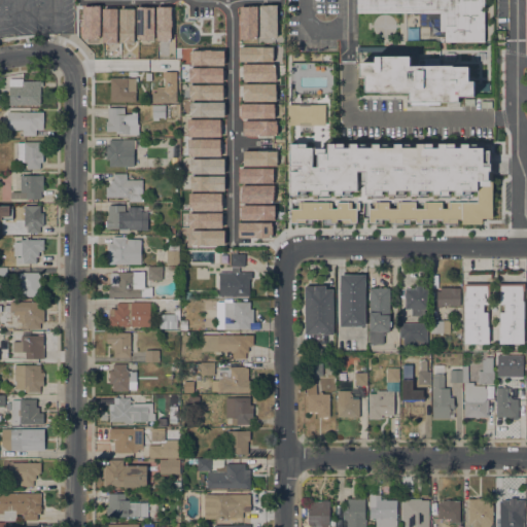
[(445,42),(445,32),(441,32),(441,13),(357,13),(357,0),(484,0),(484,42),(445,42)]
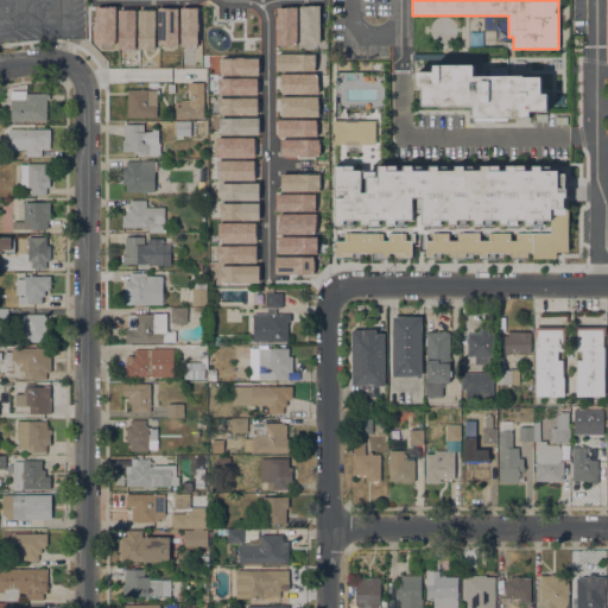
[(464,118),(464,107),(431,107),(431,106),(413,106),(413,89),(406,89),(406,71),(424,71),(424,65),(464,65),(464,76),(473,76),(473,69),(481,69),(481,67),(498,67),(498,76),(514,76),(514,77),(532,77),(532,94),(538,94),(538,111),(520,112),(520,118),(464,118)]
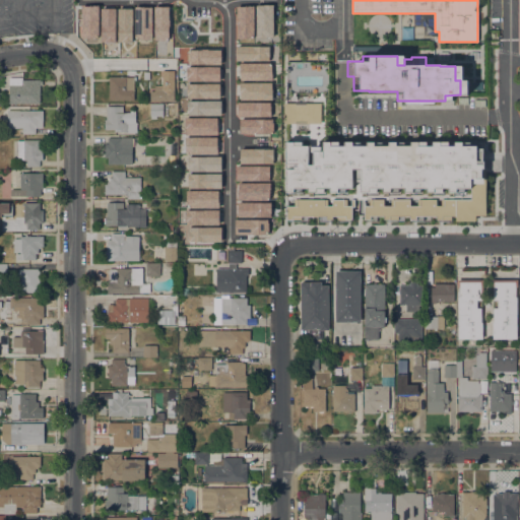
[(9,104),(9,77),(22,77),(22,80),(40,80),(43,80),(43,85),(40,85),(40,104),(9,104)]
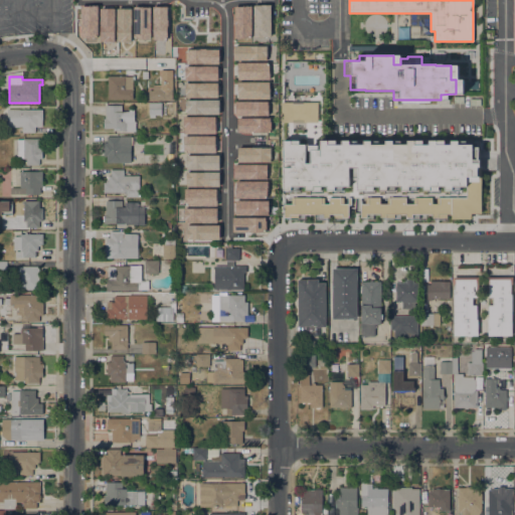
[(108,100),(108,76),(133,76),(134,76),(134,78),(133,78),(133,100),(108,100)]
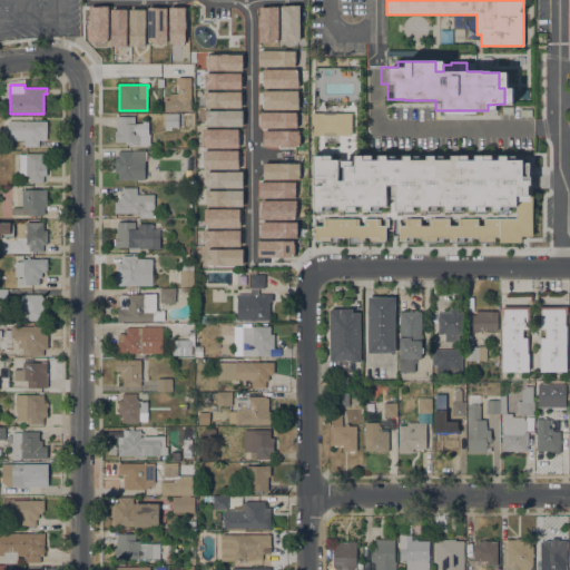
[(192,110),(165,110),(165,100),(169,100),(169,94),(178,94),(178,85),(192,85),(192,110)]
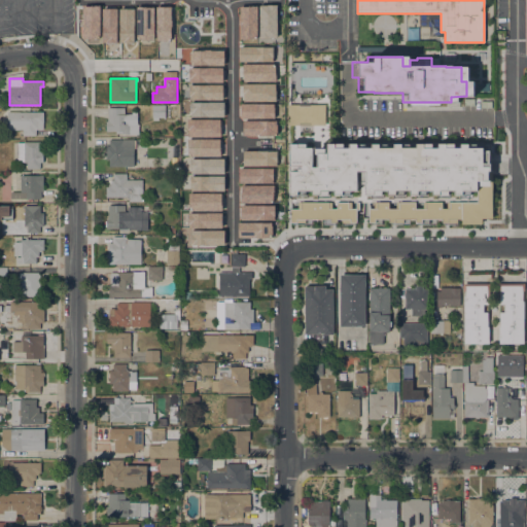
[(152,117),(152,105),(166,105),(166,117),(152,117)]
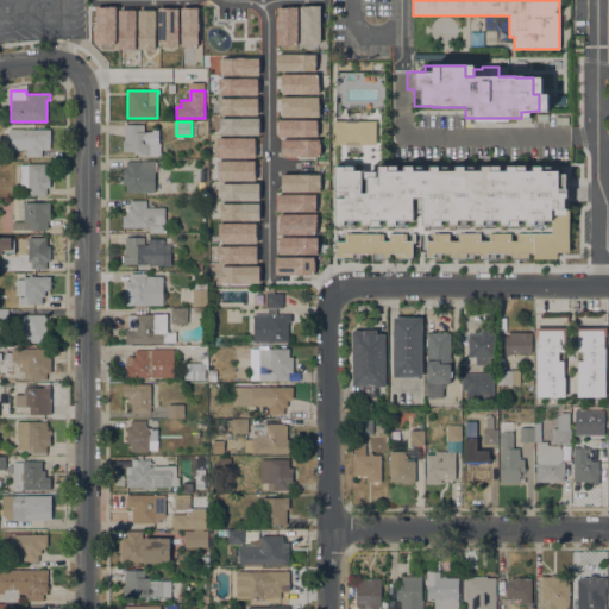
[(125,125),(144,124),(144,132),(152,132),(152,130),(158,130),(158,144),(161,144),(161,155),(135,155),(135,152),(123,152),(123,140),(125,140),(125,125)]
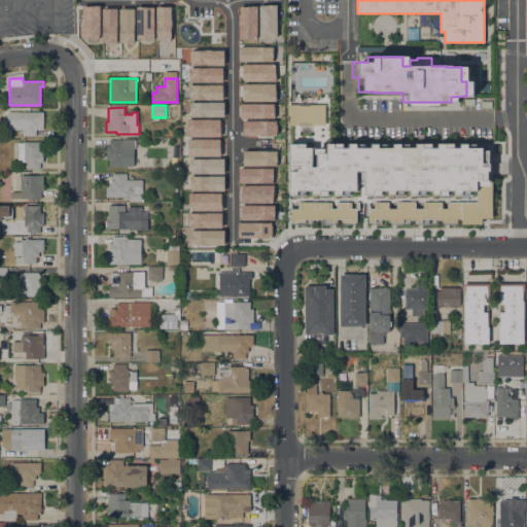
[(11,129),(11,119),(7,119),(7,116),(9,116),(9,112),(23,112),(23,110),(30,110),(30,112),(32,112),(32,111),(35,111),(35,112),(43,112),(43,116),(44,116),(44,118),(43,118),(43,123),(41,123),(41,125),(39,125),(39,130),(36,130),(36,136),(20,136),(20,132),(23,132),(23,130),(21,130),(21,129),(11,129)]
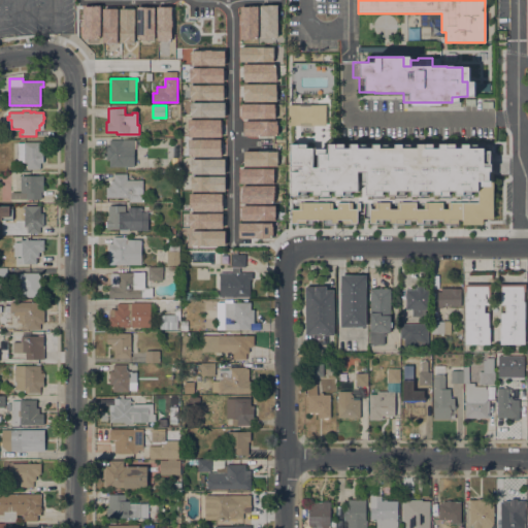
[(134,139),(134,167),(109,167),(109,160),(106,160),(106,146),(107,146),(107,144),(110,144),(110,140),(134,139)]
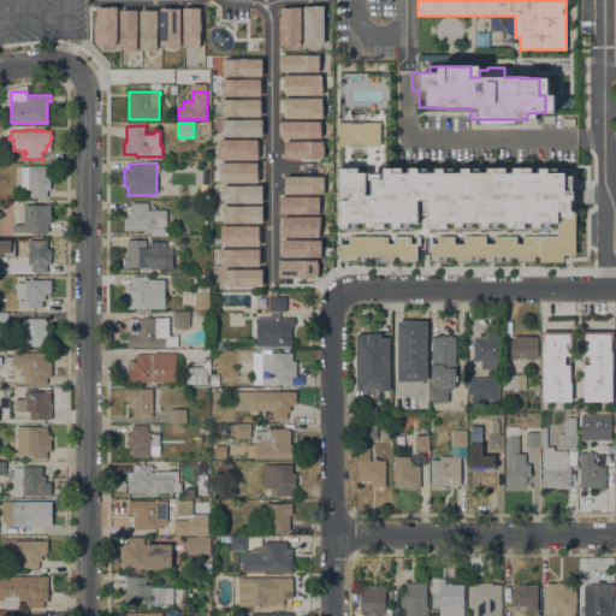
[(47,166),(47,175),(52,175),(52,178),(51,178),(51,190),(47,190),(47,197),(31,197),(31,195),(30,195),(30,193),(31,193),(31,190),(28,190),(28,166),(47,166)]
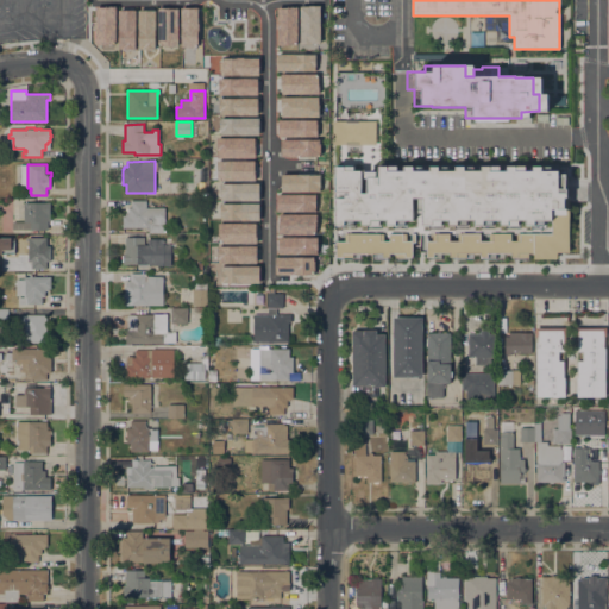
[(332,169),(332,190),(344,190),(344,196),(339,196),(339,200),(330,200),(330,225),(339,225),(339,219),(356,219),(356,226),(364,226),(364,219),(381,219),(381,225),(390,225),(390,221),(406,221),(406,198),(418,198),(418,223),(425,223),(425,218),(445,217),(445,223),(450,223),(450,218),(470,218),(470,224),(476,224),(476,218),(495,218),(495,223),(502,223),(502,217),(521,217),(521,223),(528,223),(528,219),(546,218),(546,209),(554,209),(554,215),(562,215),(566,208),(566,199),(570,199),(570,189),(562,189),(560,193),(553,194),(553,171),(535,171),(535,168),(528,168),(528,173),(510,173),(510,168),(503,168),(503,174),(483,174),(483,168),(478,168),(478,173),(460,173),(460,167),(451,167),(451,171),(434,171),(434,167),(425,167),(424,171),(410,171),(410,167),(399,167),(397,171),(382,171),(382,168),(372,168),(374,177),(362,177),(362,194),(355,194),(355,173),(341,173),(341,169),(332,169)]
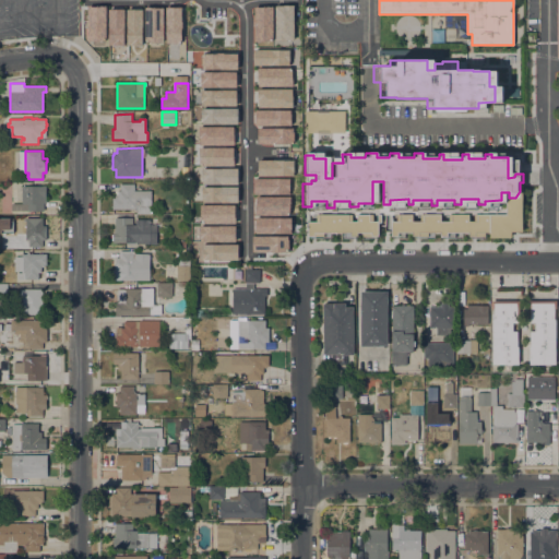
[(152,190),(152,205),(151,205),(151,213),(137,213),(137,210),(113,210),(113,198),(115,198),(115,197),(118,197),(118,191),(120,190),(120,183),(134,183),(134,190),(152,190)]
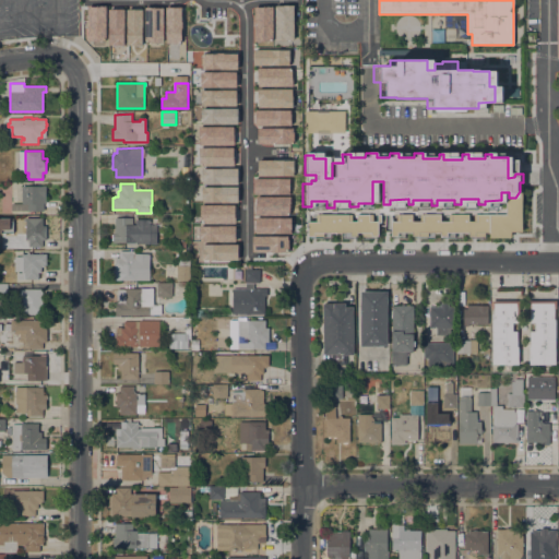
[(11,211),(11,203),(22,203),(22,201),(20,201),(20,197),(22,197),(22,186),(46,186),(46,197),(47,197),(47,203),(44,203),(44,211),(11,211)]
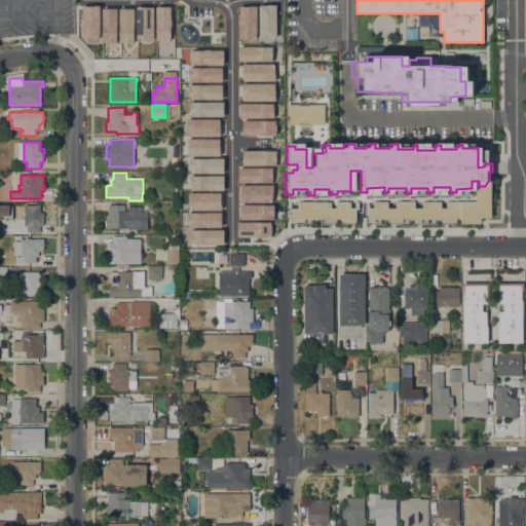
[(370,209),(370,221),(376,221),(376,217),(388,217),(388,222),(397,222),(397,217),(415,217),(415,223),(424,221),(423,217),(441,217),(441,221),(449,222),(448,217),(464,217),(464,222),(483,222),(483,216),(491,216),(491,188),(479,187),(479,201),(448,201),(447,205),(441,208),(442,203),(426,203),(426,211),(412,211),(412,205),(402,205),(402,212),(385,212),(385,204),(377,204),(377,209),(370,209)]
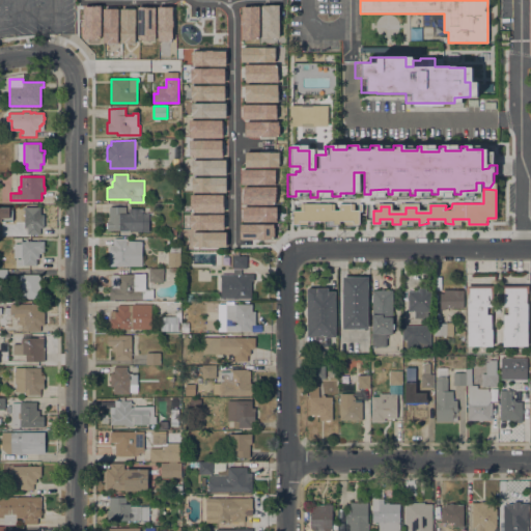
[(291,208),(291,225),(301,225),(301,220),(330,220),(330,224),(335,224),(335,219),(355,219),(355,224),(360,224),(360,211),(365,211),(365,202),(359,202),(358,208),(352,210),(352,204),(340,204),(340,212),(331,212),(331,204),(301,203),(301,208),(291,208)]
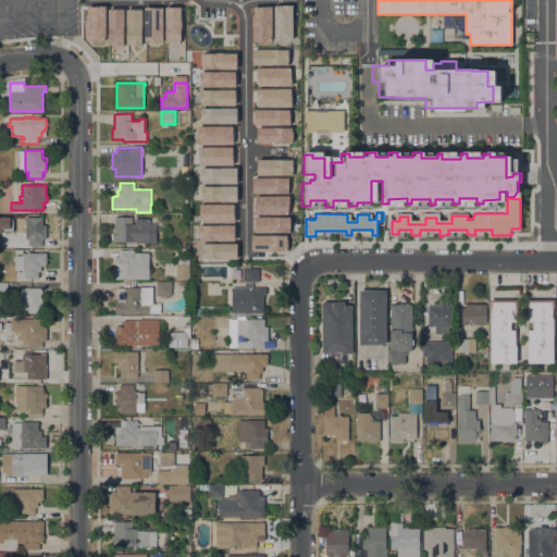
[(114,218),(132,217),(132,224),(135,224),(135,219),(150,219),(150,223),(157,223),(157,243),(136,244),(136,243),(134,243),(134,244),(126,244),(126,242),(112,243),(112,239),(111,239),(111,233),(112,233),(112,231),(114,231),(114,218)]
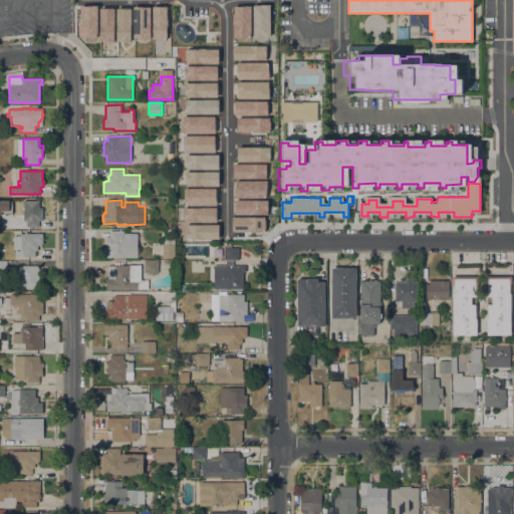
[(23,201),(39,201),(39,208),(42,208),(43,221),(39,221),(39,227),(26,227),(26,226),(19,227),(19,220),(23,220),(23,201)]
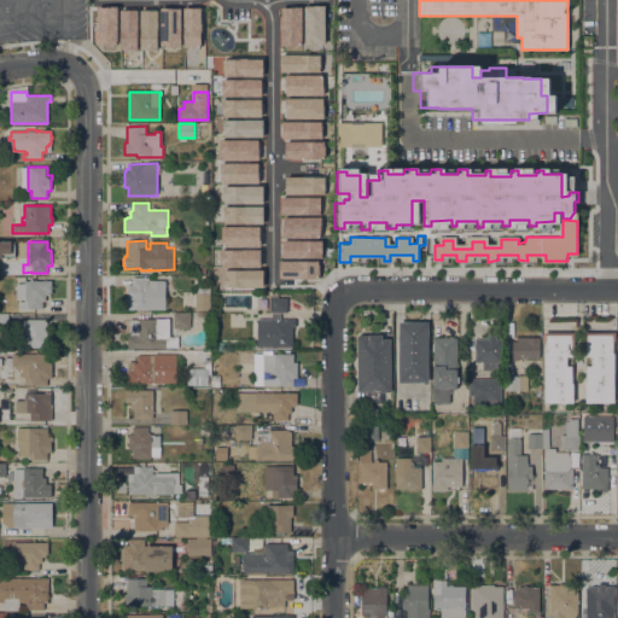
[(165,309),(132,310),(132,301),(129,301),(128,286),(133,286),(133,278),(147,278),(147,281),(165,281),(165,309)]
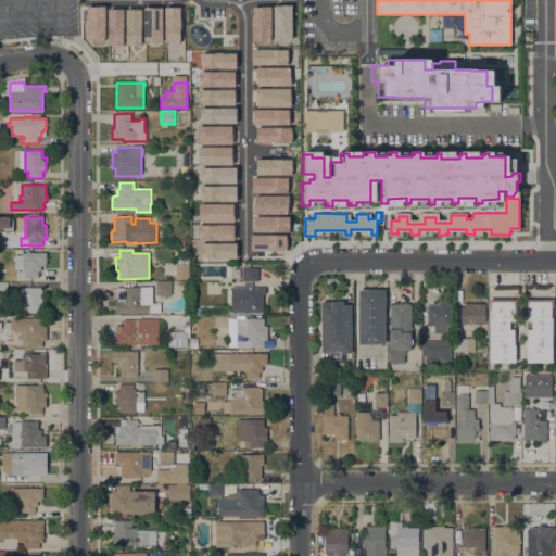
[(46,252),(47,265),(41,265),(41,270),(38,270),(38,277),(26,277),(26,278),(16,278),(16,272),(22,272),(22,269),(15,269),(14,255),(22,255),(22,253),(26,253),(26,251),(29,251),(29,253),(46,252)]
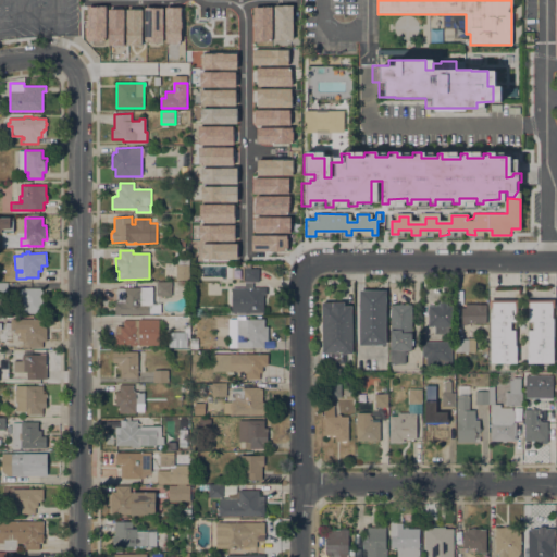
[(176,264),(189,264),(189,279),(176,279),(176,264)]
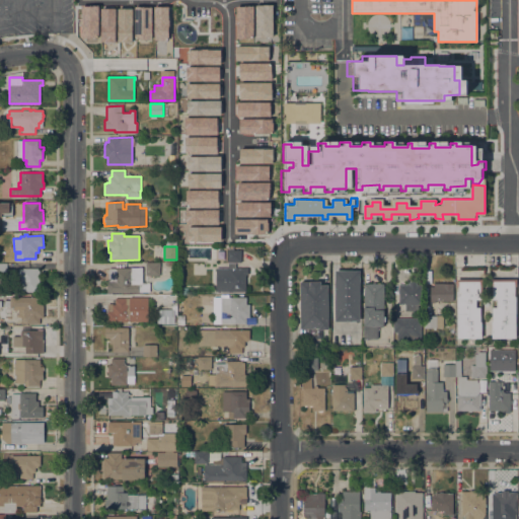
[(227,250),(241,250),(241,263),(227,263),(227,250)]
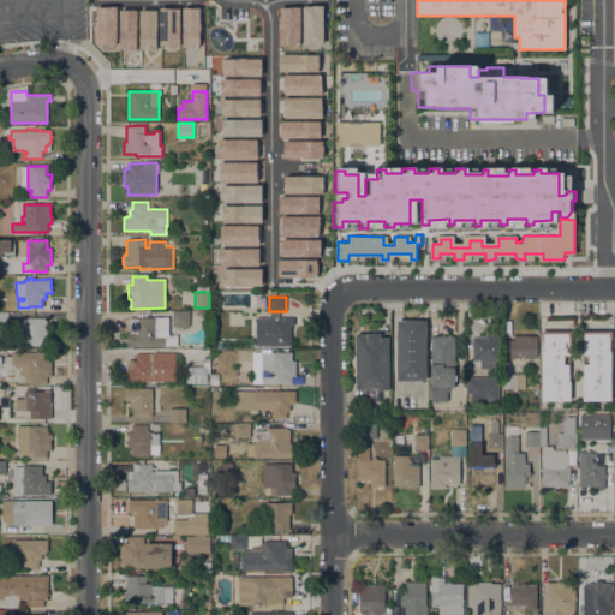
[(127,347),(127,334),(129,334),(129,318),(155,317),(173,317),(173,312),(190,312),(190,317),(195,317),(195,326),(190,326),(178,326),(178,346),(127,347)]
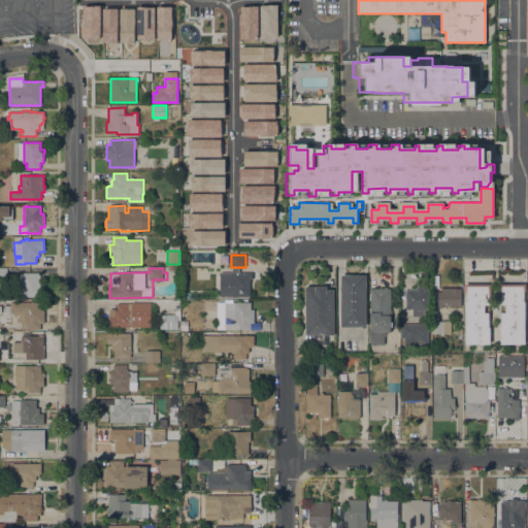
[(171,268),(179,268),(179,281),(171,281),(171,268)]
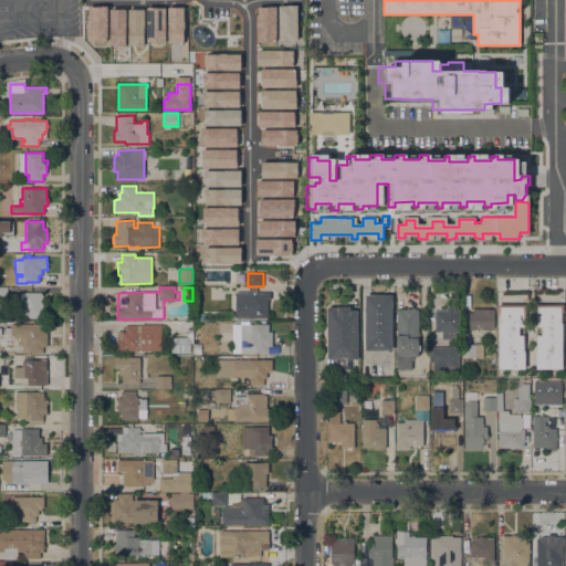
[(20,293),(23,293),(23,292),(43,293),(43,318),(14,318),(14,297),(20,295),(20,293)]
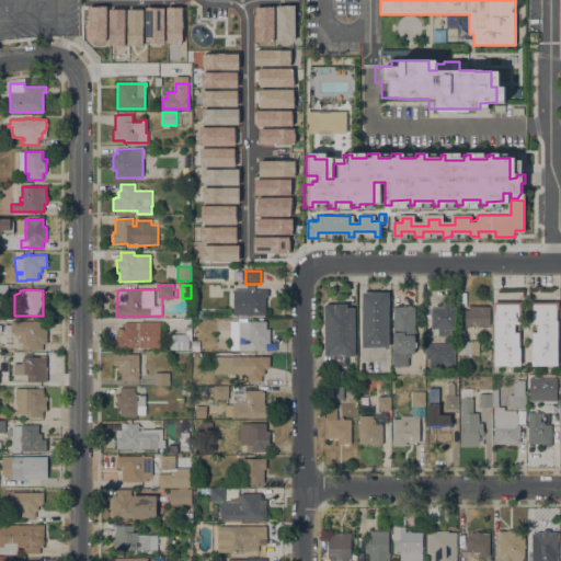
[(266,316),(233,316),(233,289),(268,289),(268,296),(265,297),(266,316)]
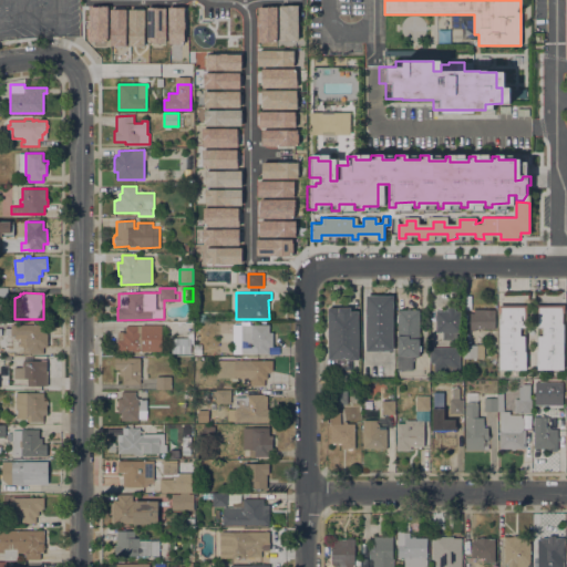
[(366,296),(393,296),(393,351),(366,351),(366,296)]
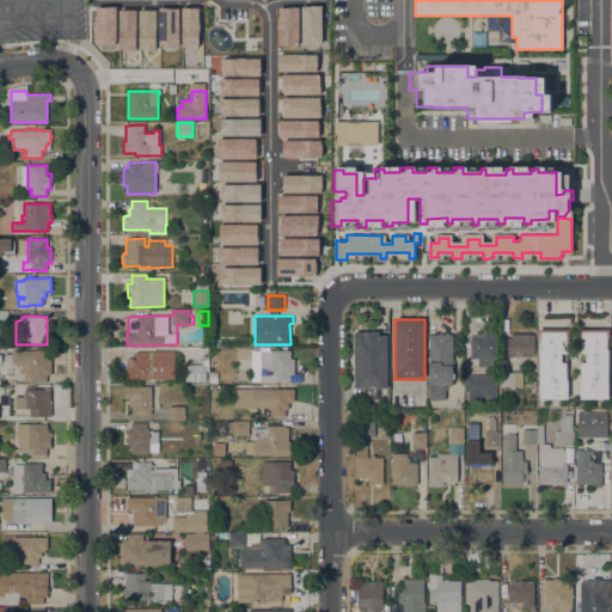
[(539,343),(540,343),(540,338),(538,338),(538,330),(569,329),(569,354),(562,354),(562,363),(567,362),(567,380),(568,380),(568,399),(539,399),(539,343)]
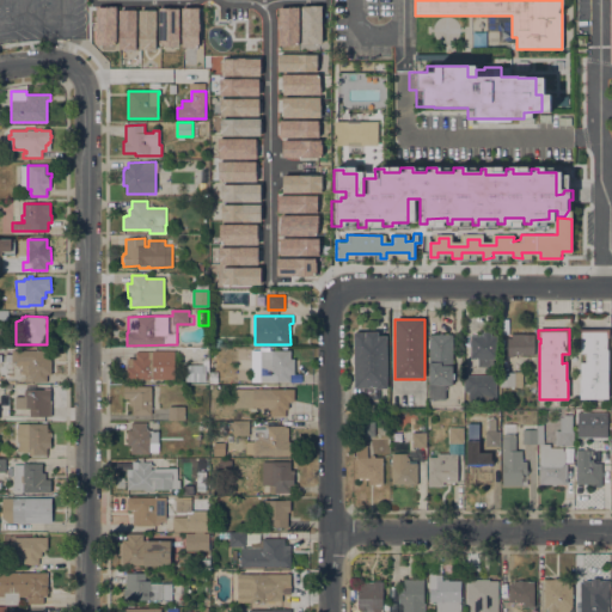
[(609,399),(580,399),(580,380),(581,380),(581,363),(586,363),(586,356),(585,356),(585,354),(581,354),(581,353),(579,353),(579,329),(610,329),(610,338),(607,338),(607,350),(609,350),(609,399)]
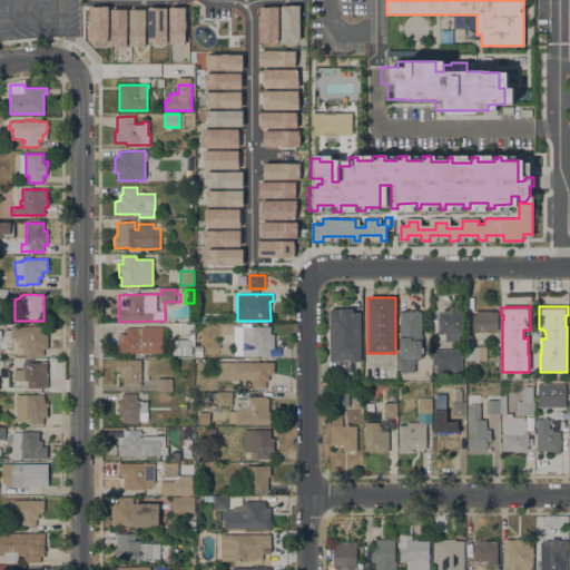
[(438,312),(446,312),(446,314),(449,314),(449,308),(458,308),(458,312),(464,312),(464,334),(459,334),(459,343),(444,342),(444,334),(438,334),(438,312)]
